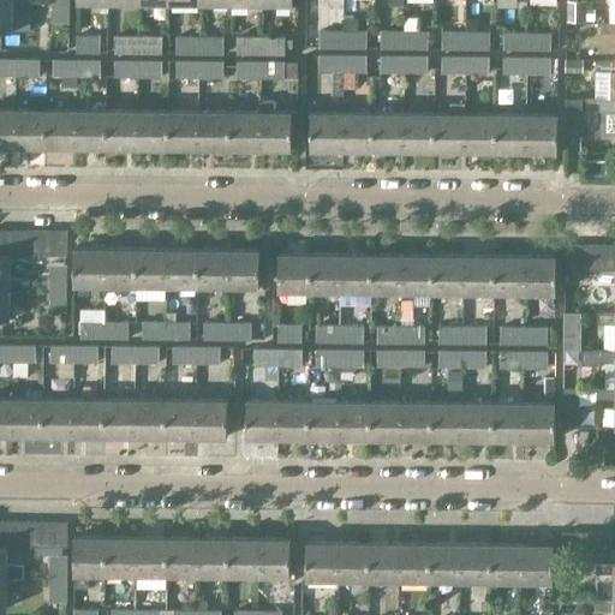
[(0,0),(0,29),(11,30),(11,12),(30,12),(30,0),(0,0)]
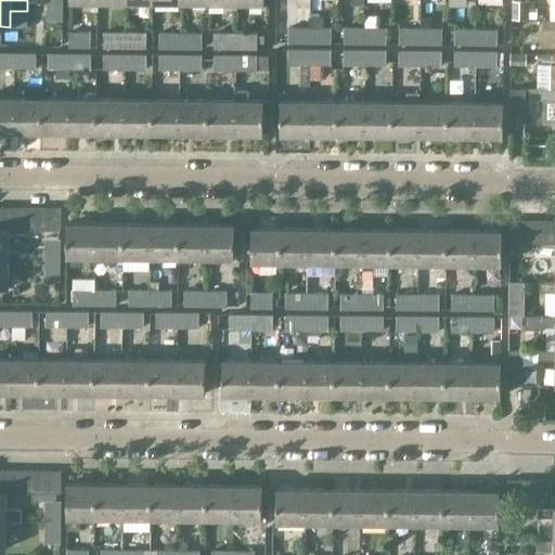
[(62,20),(61,0),(46,0),(47,20),(62,20)]
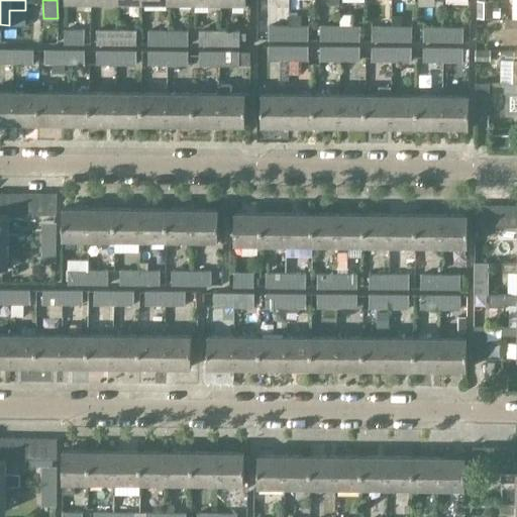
[(276,0),(277,10),(289,11),(289,8),(288,0),(276,0)]
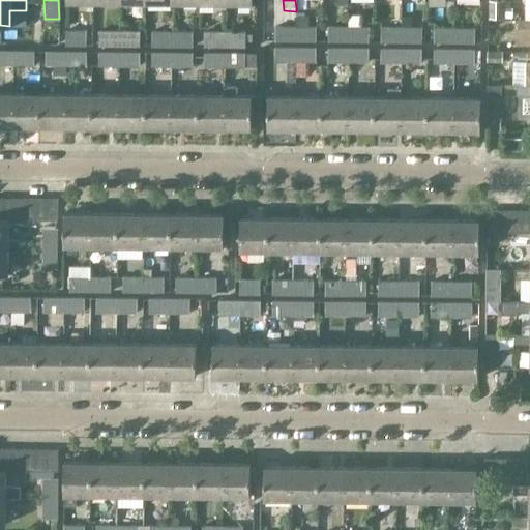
[(498,3),(487,3),(488,21),(498,21),(498,3)]
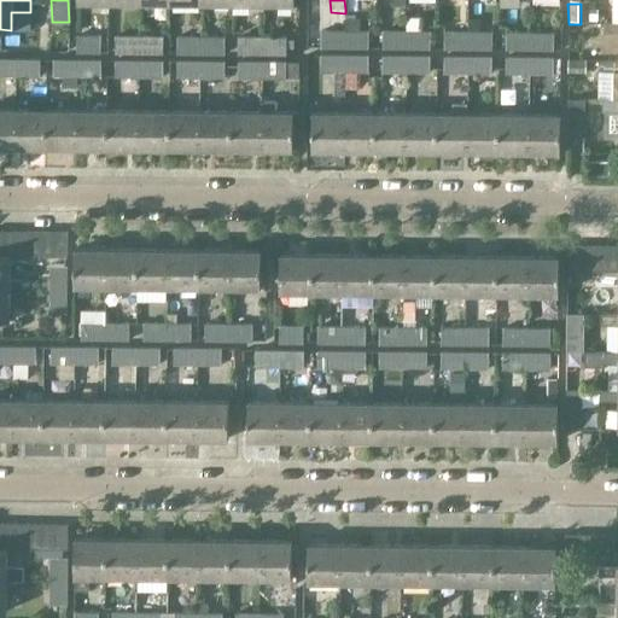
[(617,21),(604,22),(604,33),(617,33),(617,21)]
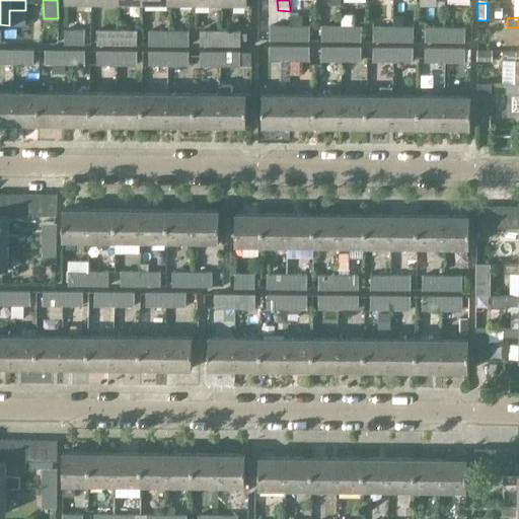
[(289,40),(289,25),(269,25),(269,39),(289,40)]
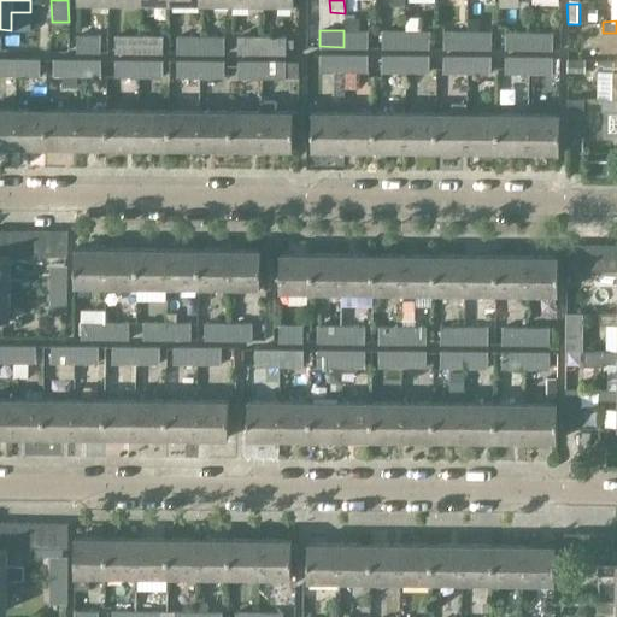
[(368,30),(345,30),(344,30),(344,47),(368,47),(368,30)]
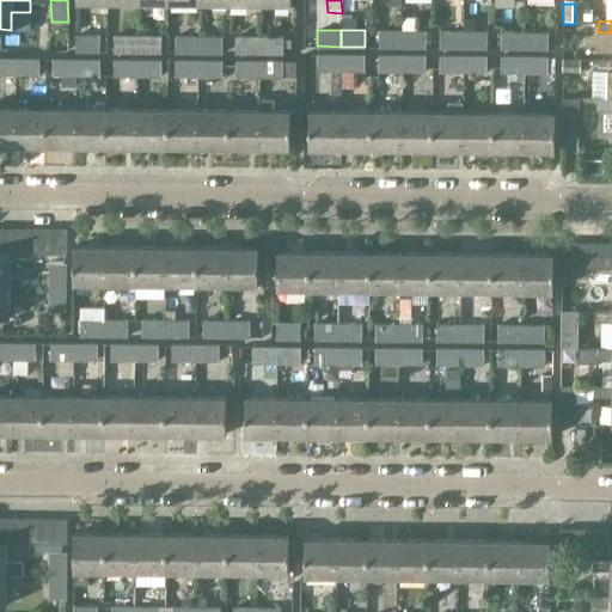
[(402,47),(402,31),(378,30),(378,47),(402,47)]
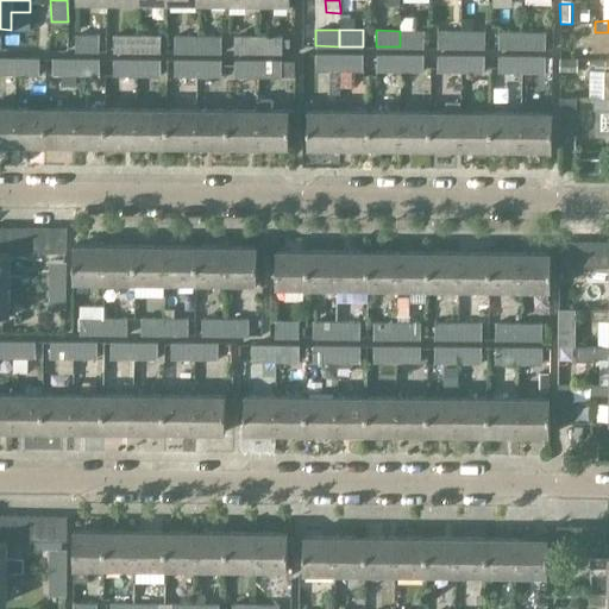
[(400,46),(424,46),(424,31),(400,31),(400,46)]
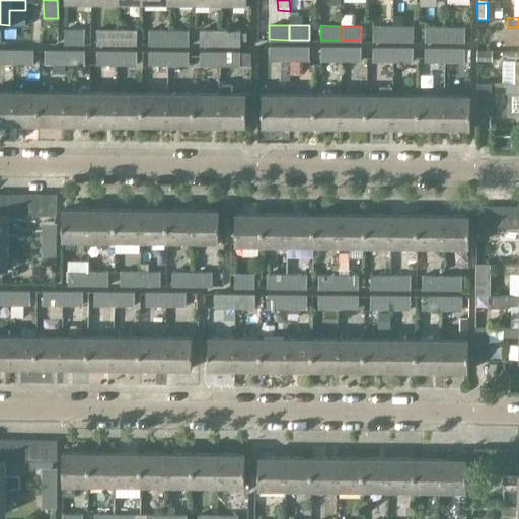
[(391,41),(391,26),(372,26),(372,41),(391,41)]
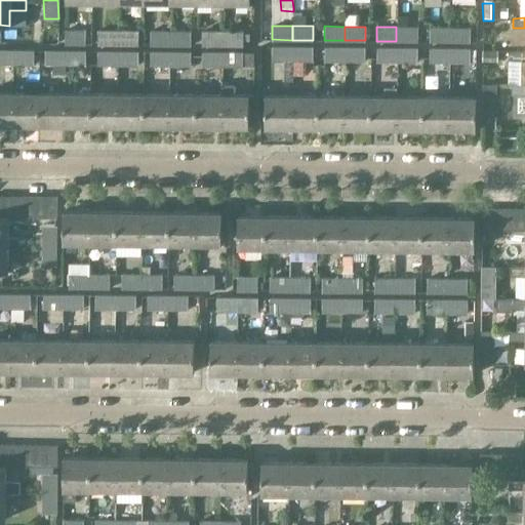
[(417,41),(417,27),(396,27),(396,41),(417,41)]
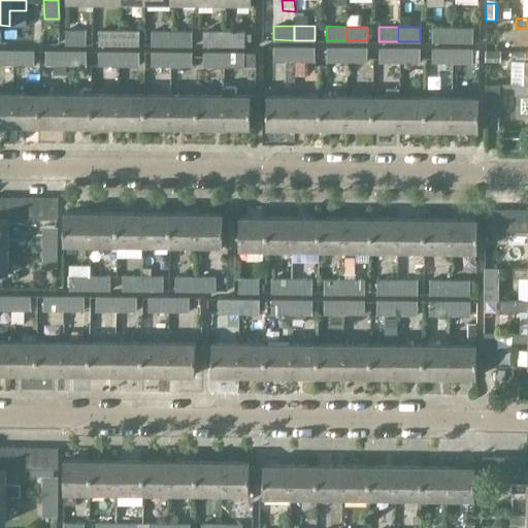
[(451,41),(452,27),(431,27),(431,41),(451,41)]
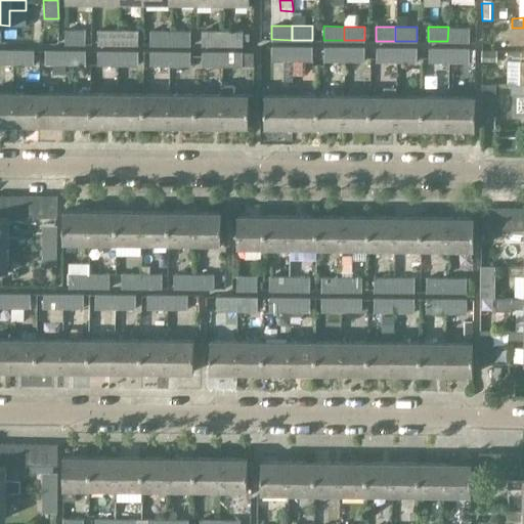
[(447,41),(469,41),(469,27),(448,27),(447,41)]
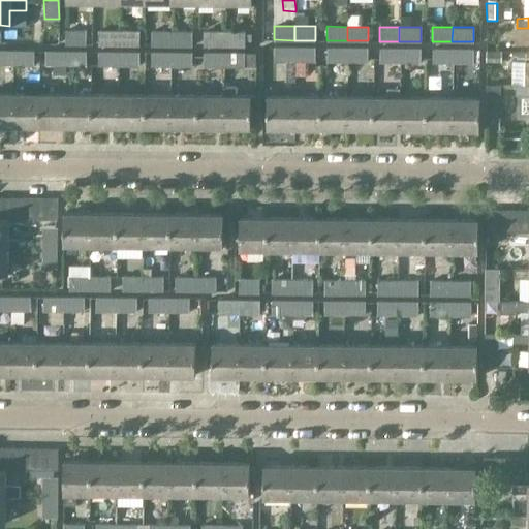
[(86,30),(66,30),(65,30),(65,44),(86,44),(86,30)]
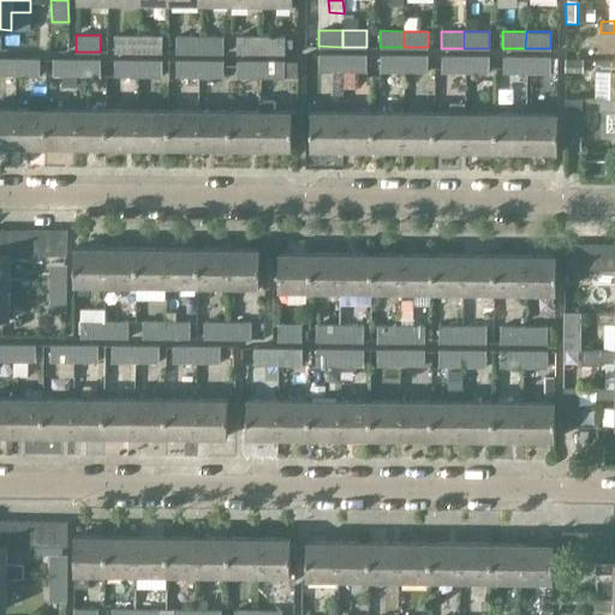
[(137,36),(123,36),(114,36),(113,52),(137,52),(137,36)]
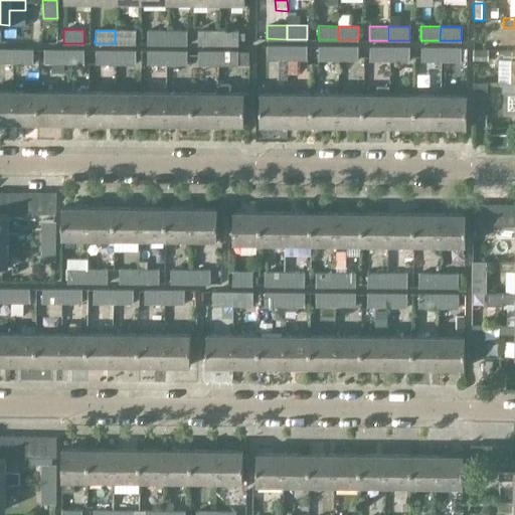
[(136,30),(116,30),(115,30),(115,43),(135,43),(136,30)]
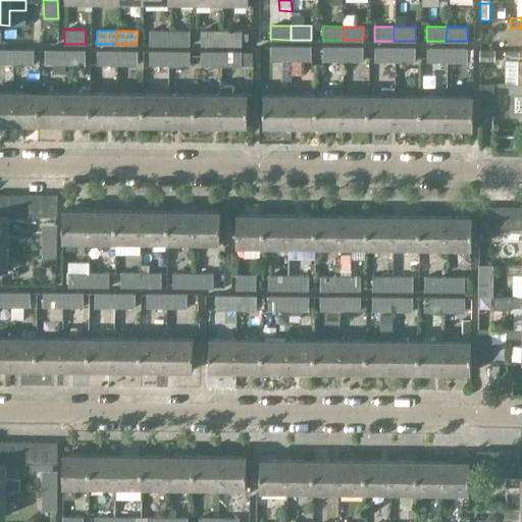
[(169,31),(163,31),(149,31),(149,44),(169,45),(169,31)]
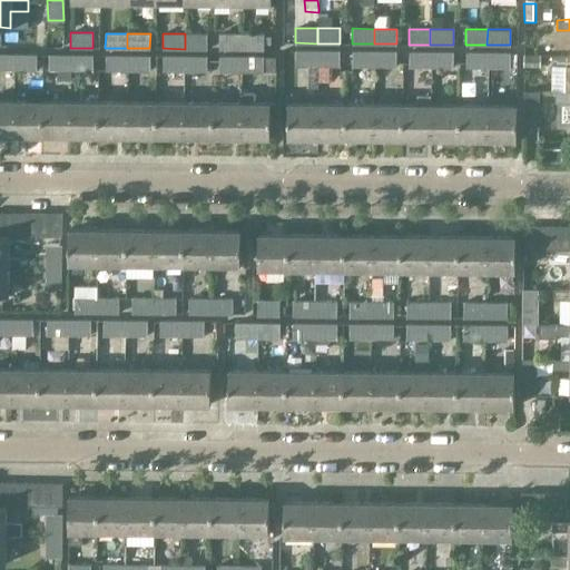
[(206,33),(186,33),(185,33),(185,49),(206,49),(206,33)]
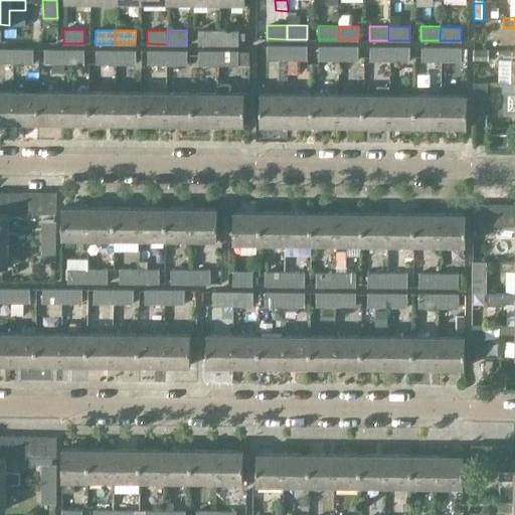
[(217,44),(217,31),(197,31),(197,44),(217,44)]
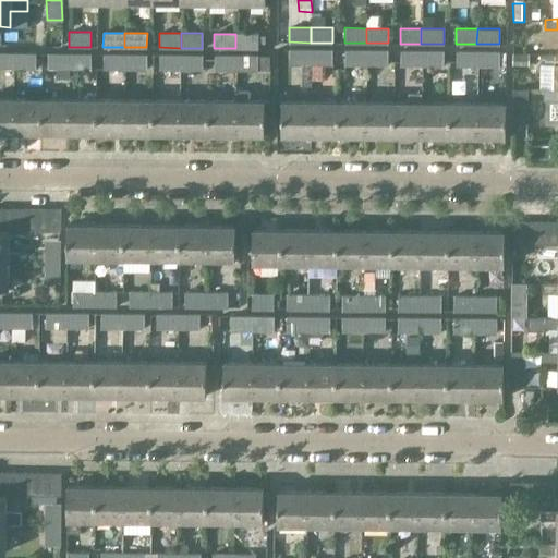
[(235,48),(257,48),(257,34),(235,34),(235,48)]
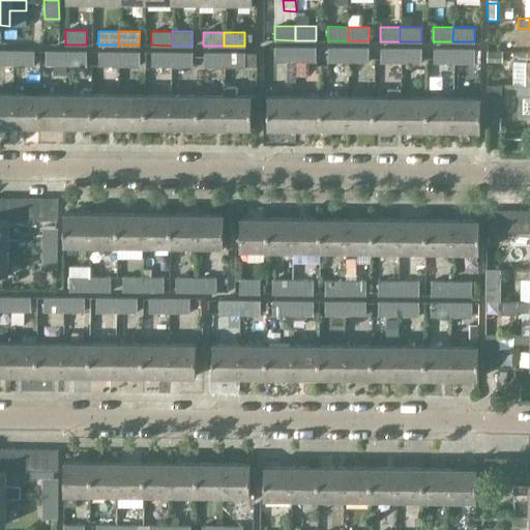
[(295,60),(295,47),(275,46),(274,60),(295,60)]
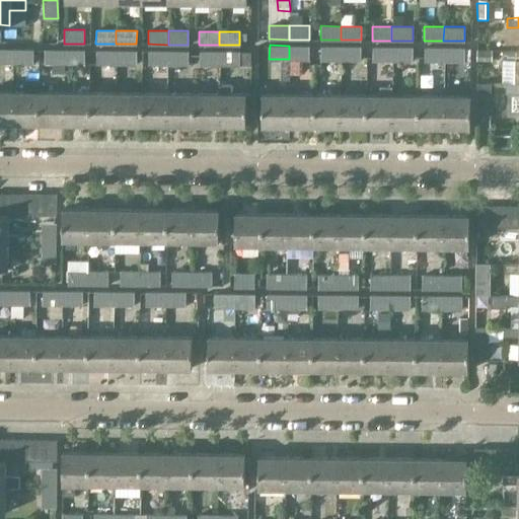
[(308,60),(308,47),(308,46),(289,46),(289,59),(308,60)]
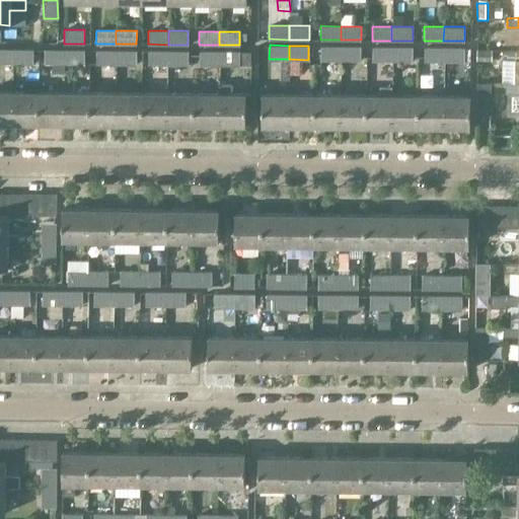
[(340,60),(340,46),(320,46),(320,60),(340,60)]
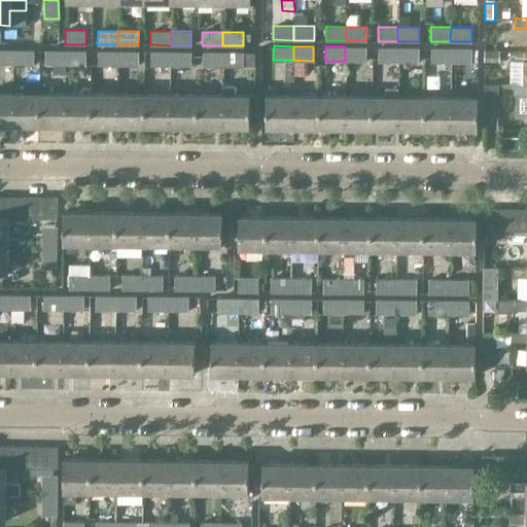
[(366,61),(366,47),(366,46),(345,46),(345,61),(366,61)]
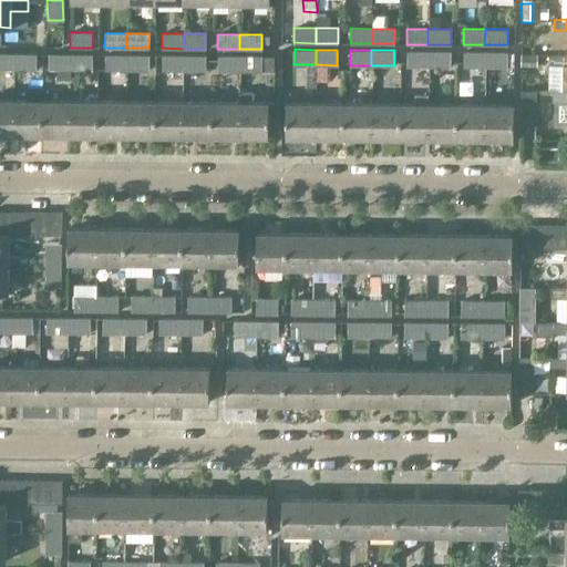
[(428,65),(428,51),(406,51),(406,65),(428,65)]
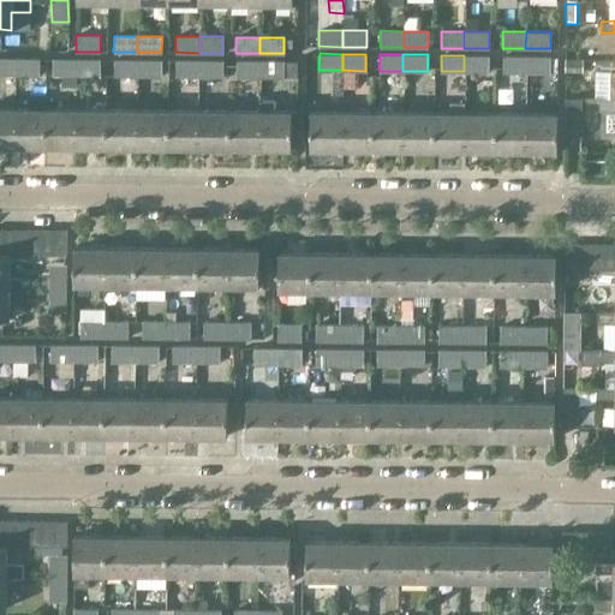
[(489,72),(489,57),(489,55),(464,55),(464,71),(489,72)]
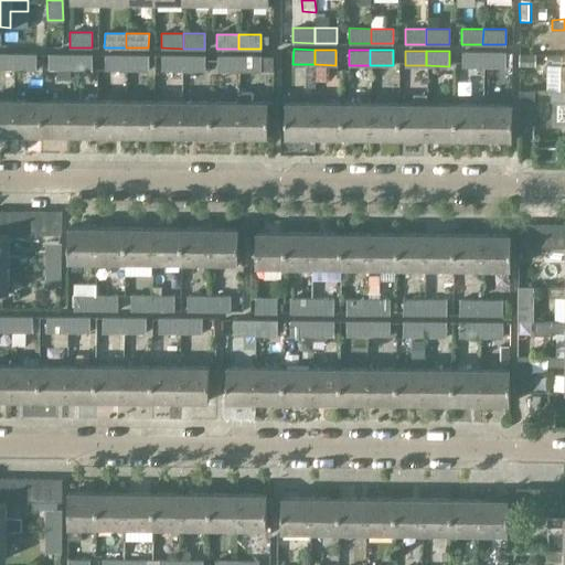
[(482,66),(482,51),(461,51),(461,66),(482,66)]
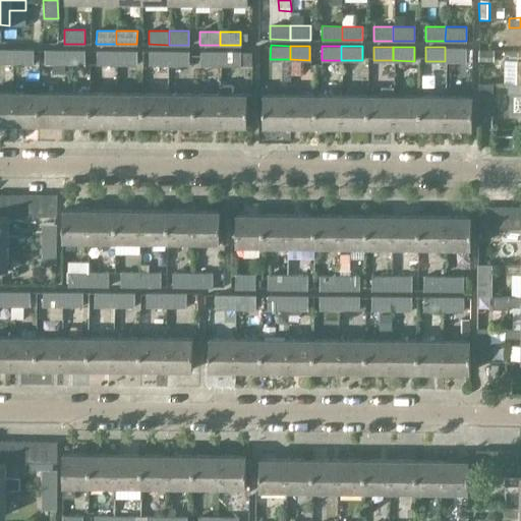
[(466,61),(466,49),(466,48),(445,47),(445,61),(466,61)]
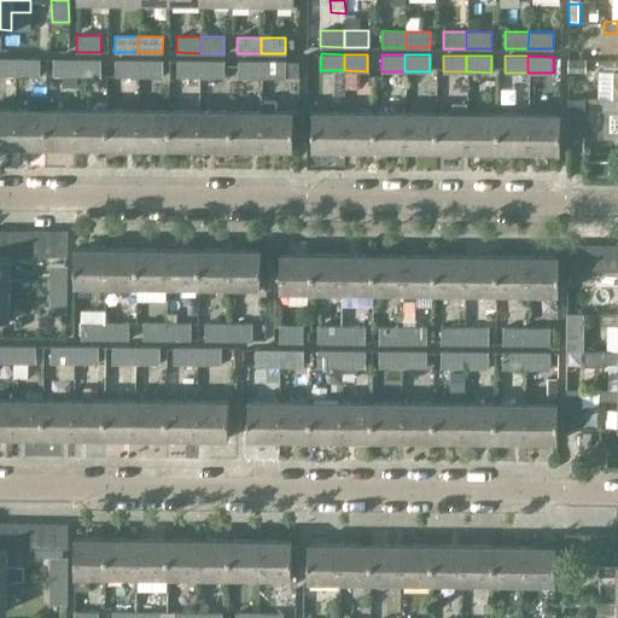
[(0,74),(15,75),(15,58),(0,58),(0,74)]
